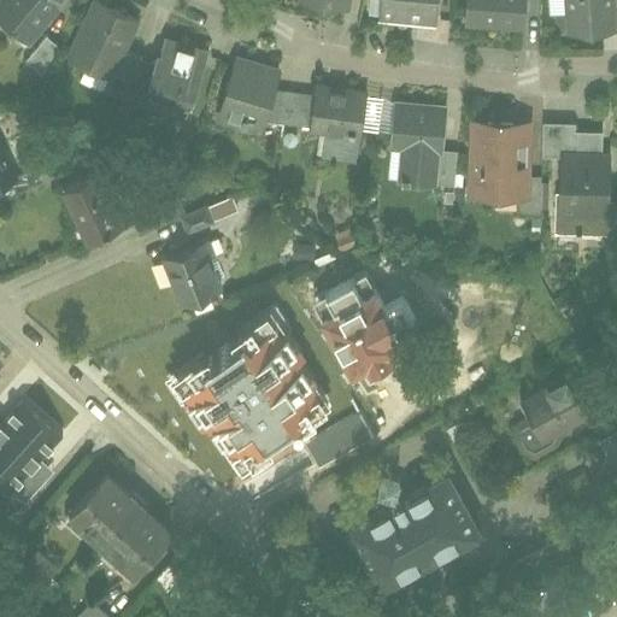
[(62,0),(1,0),(0,3),(0,16),(30,40),(62,0)]
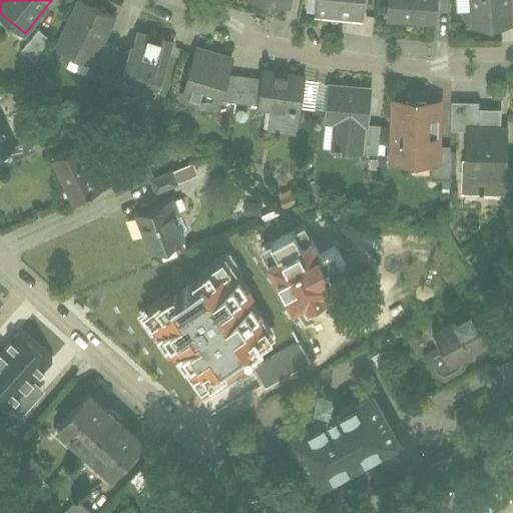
[(279,0),(245,0),(245,3),(278,10),(279,0)]
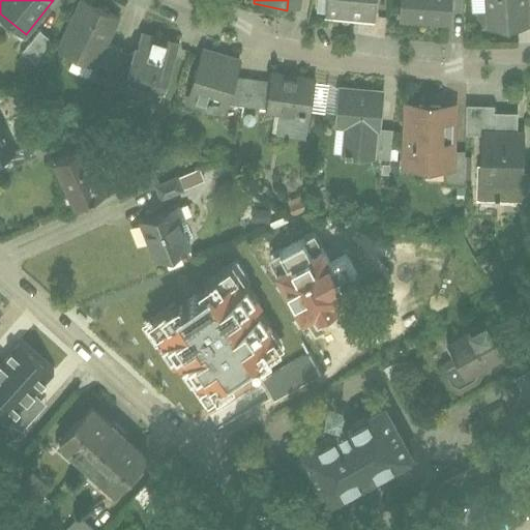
[(378,17),(377,0),(323,0),(324,17),(378,17)]
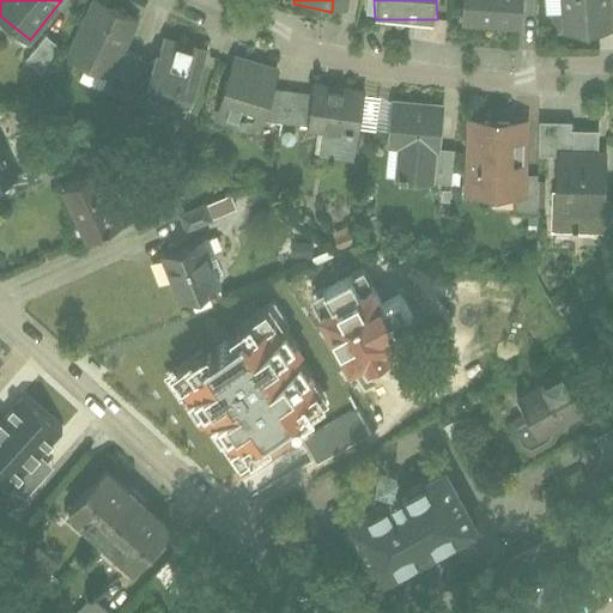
[(540,24),(540,0),(462,0),(462,23),(540,24)]
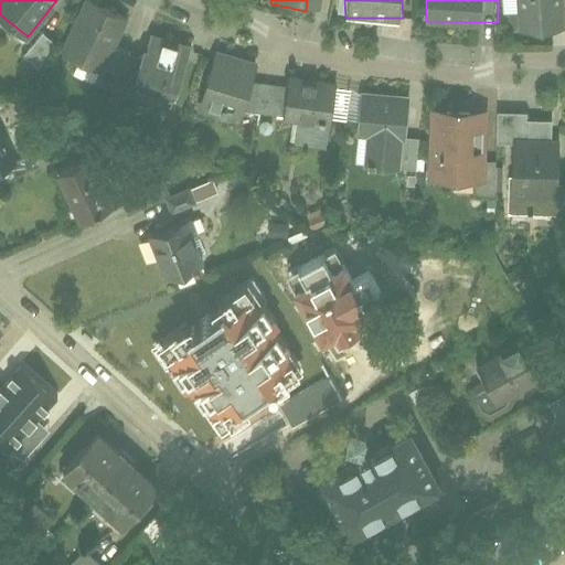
[(558,30),(556,0),(516,0),(520,32),(558,30)]
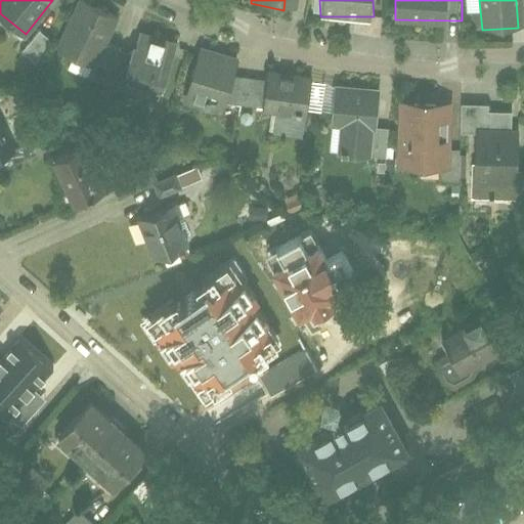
[(120,15),(83,1),(62,52),(99,67),(120,15)]
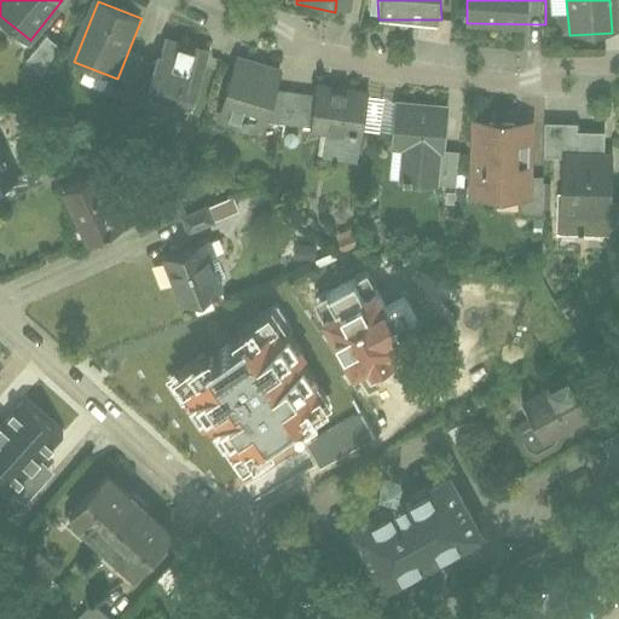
[(40,33),(22,61),(38,70),(56,44),(40,33)]
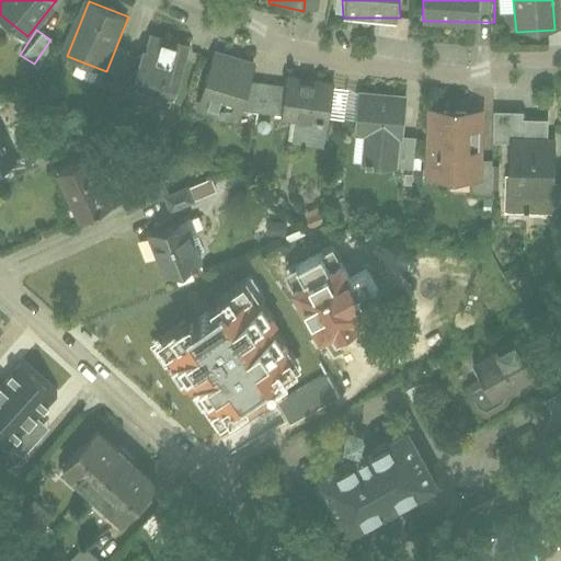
[(191,47),(151,36),(137,89),(175,100),(191,47)]
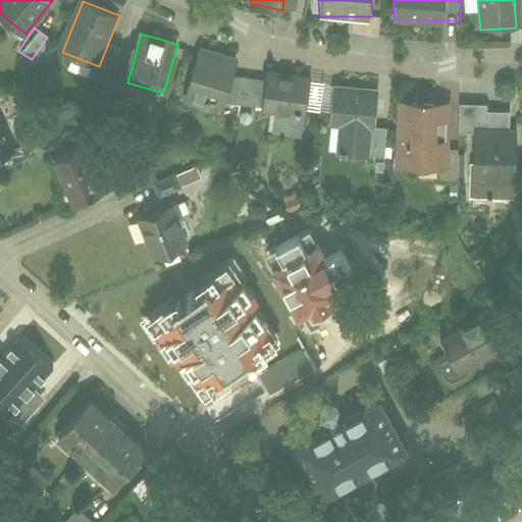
[(221,99),(232,59),(194,49),(183,88),(221,99)]
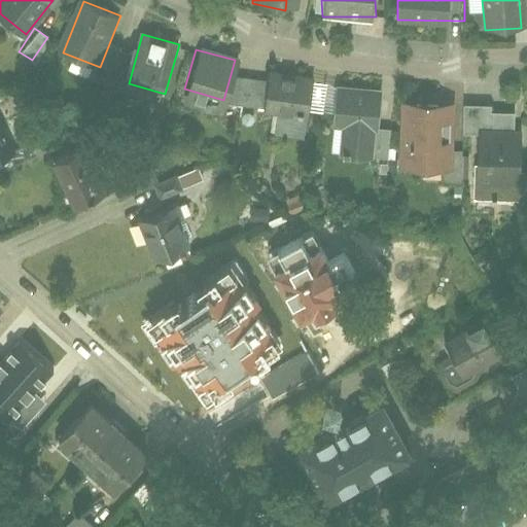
[(236,73),(229,95),(253,102),(260,80),(236,73)]
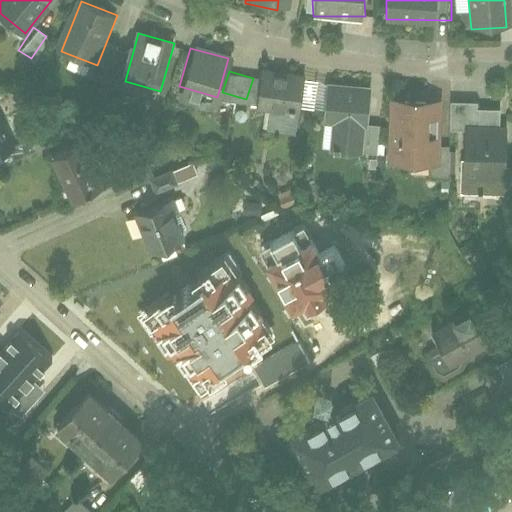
[(299,113),(304,80),(257,72),(252,106),(299,113)]
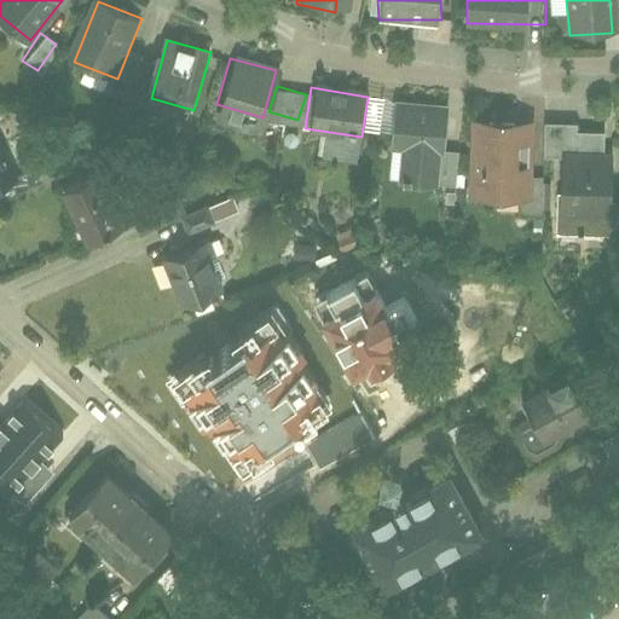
[(445,104),(392,102),(389,149),(403,150),(401,187),(431,189),(432,154),(443,154),(445,104)]
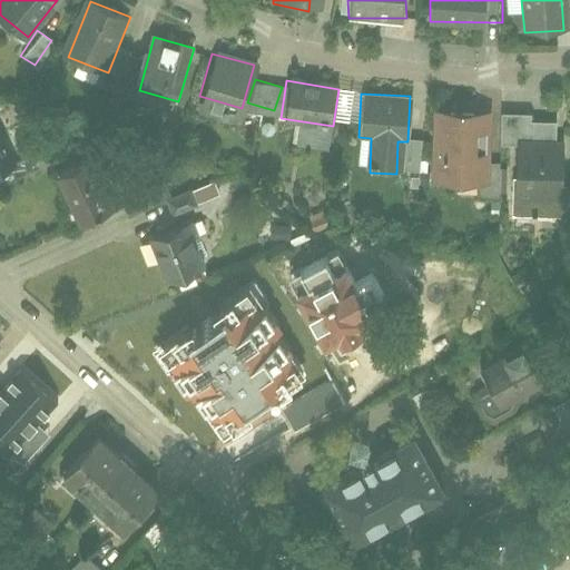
[(485,108),(431,107),(430,179),(484,180),(485,108)]
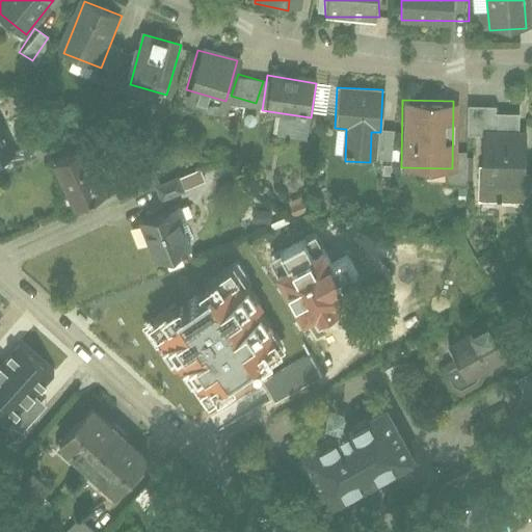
[(0,166),(2,171),(48,152),(41,137),(16,148),(0,111),(0,166)]
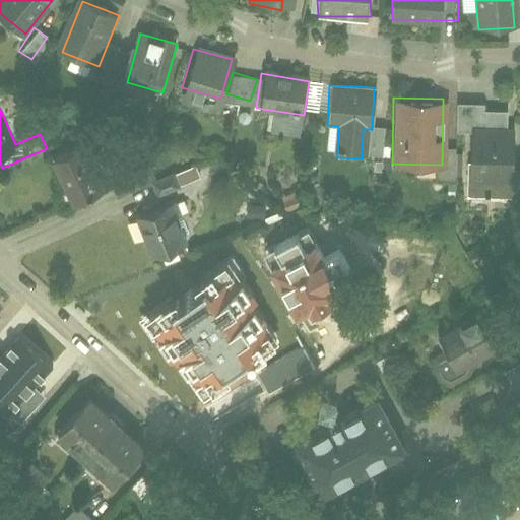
[(519,194),(519,192),(519,130),(467,133),(468,195),(519,194)]
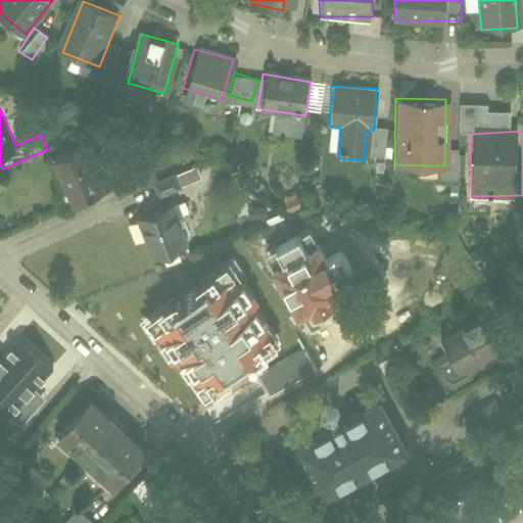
[(91,140),(52,156),(72,201),(110,186),(91,140)]
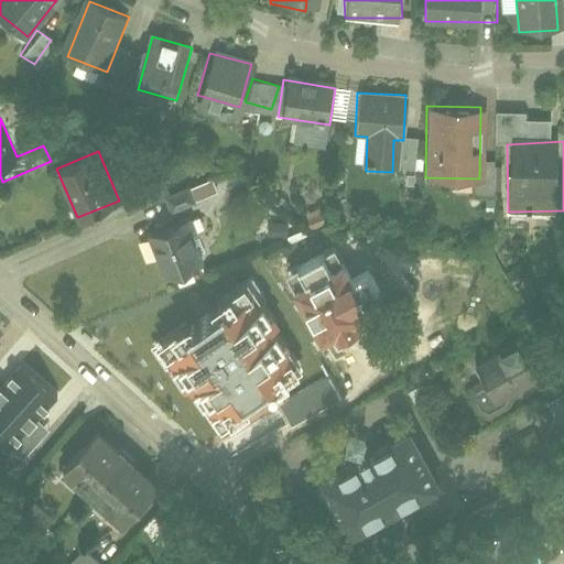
[(167,208),(214,192),(209,179),(163,195),(167,208)]
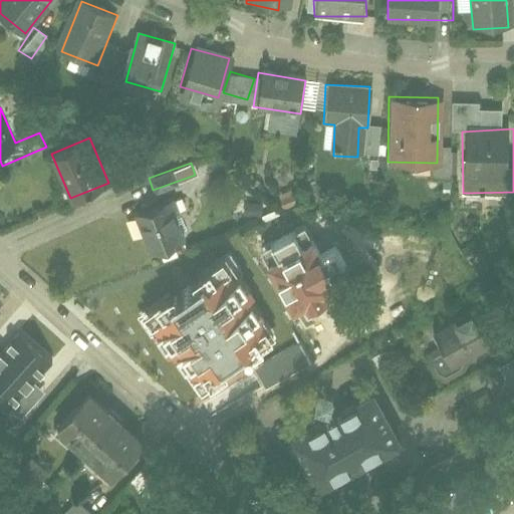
[(174,198),(135,213),(150,252),(189,238),(174,198)]
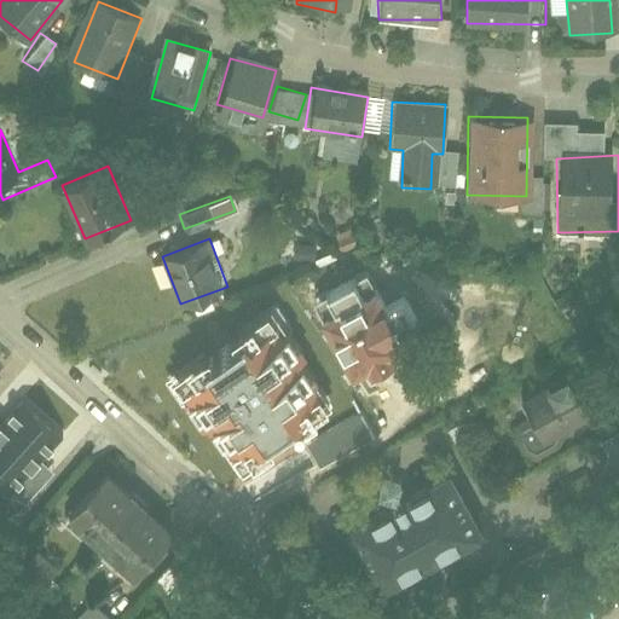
[(405,340),(380,285),(365,293),(358,277),(329,290),(335,305),(324,310),(350,365),(405,340)]
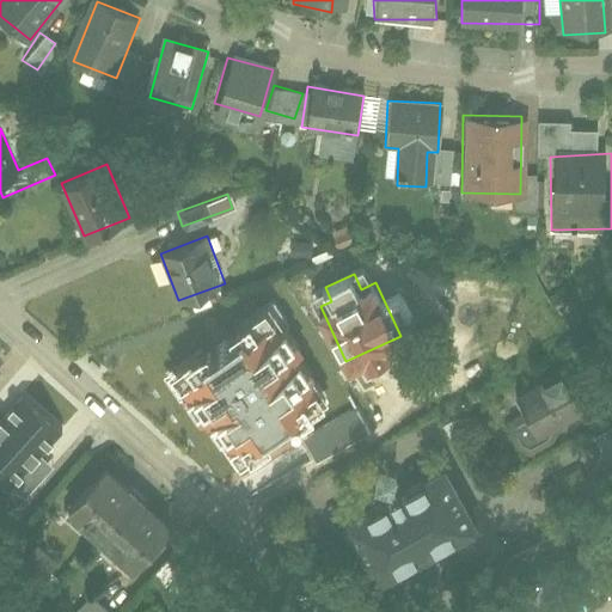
[(201,353),(169,374),(224,454),(252,435),(258,445),(283,428),(277,421),(326,387),(270,306),(236,330),(242,338),(208,362),(201,353)]
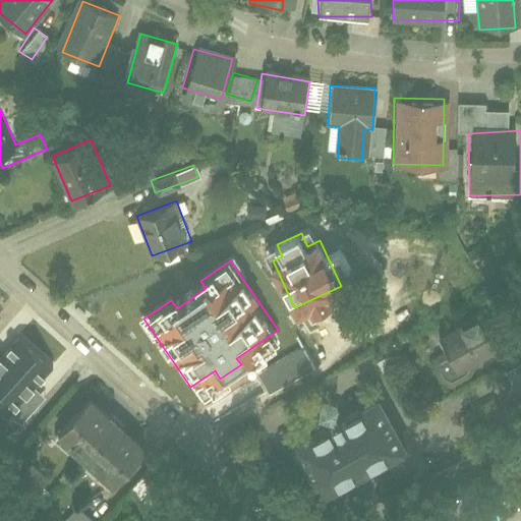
[(499,347),(480,311),(438,331),(449,350),(430,359),(440,380),(453,385),(472,375),(476,360),(499,347)]
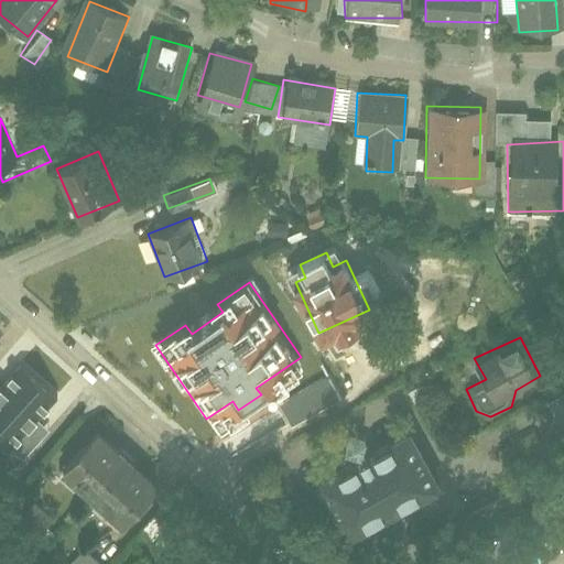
[(62,398),(23,364),(0,390),(0,443),(12,454),(62,398)]
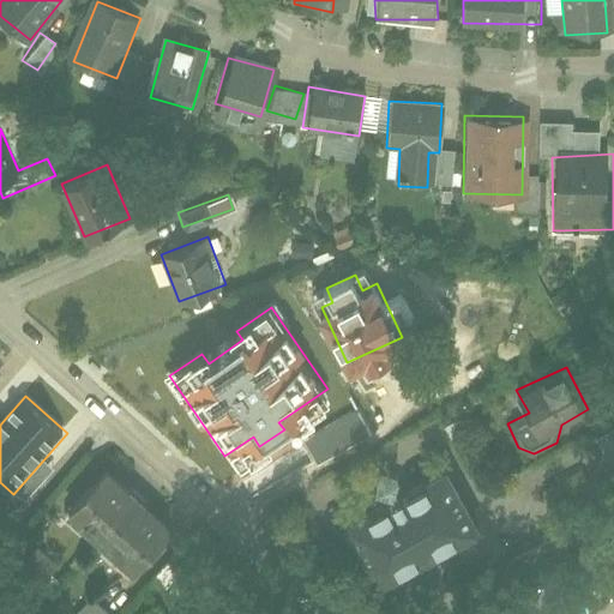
[(299,437),(312,462),(369,434),(356,409),(299,437)]
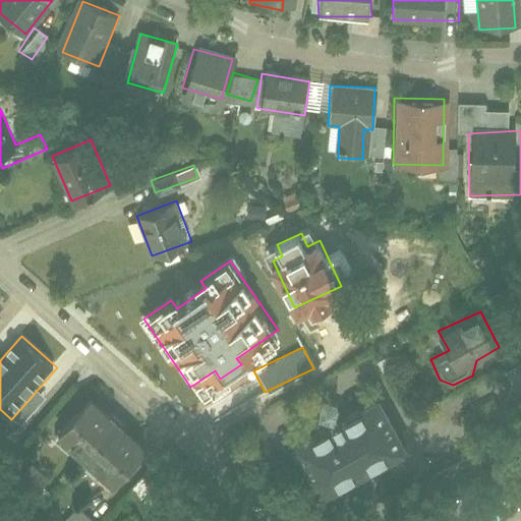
[(119,418),(92,393),(56,430),(83,456),(119,418)]
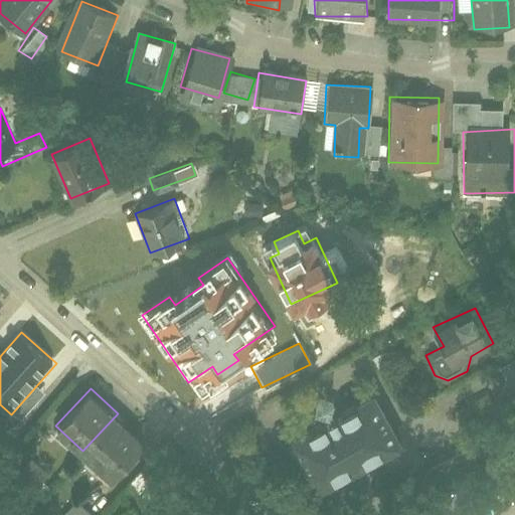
[(404,441),(376,388),(290,435),(318,487),(404,441)]
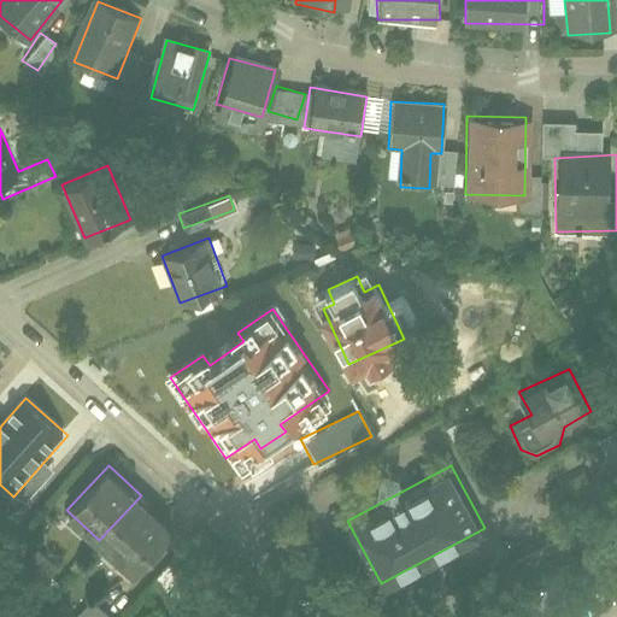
[(174,524),(141,495),(99,540),(133,570),(174,524)]
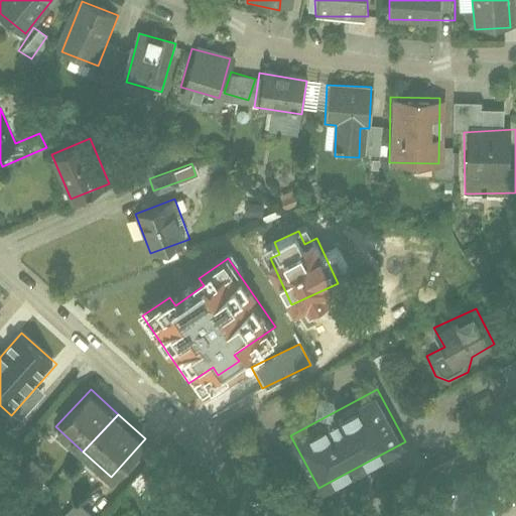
[(27,458),(10,478),(29,494),(46,473),(27,458)]
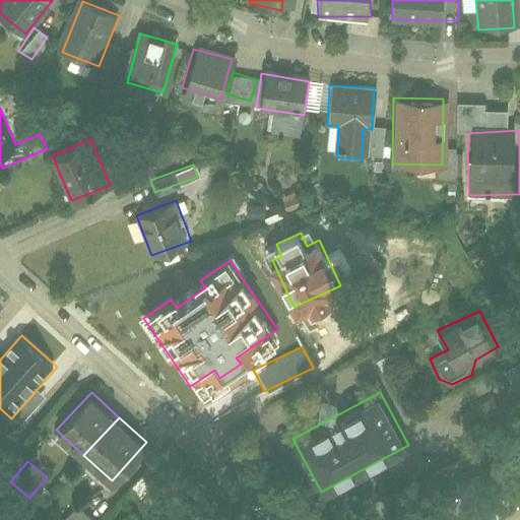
[(58,519),(90,519),(73,504),(58,519)]
